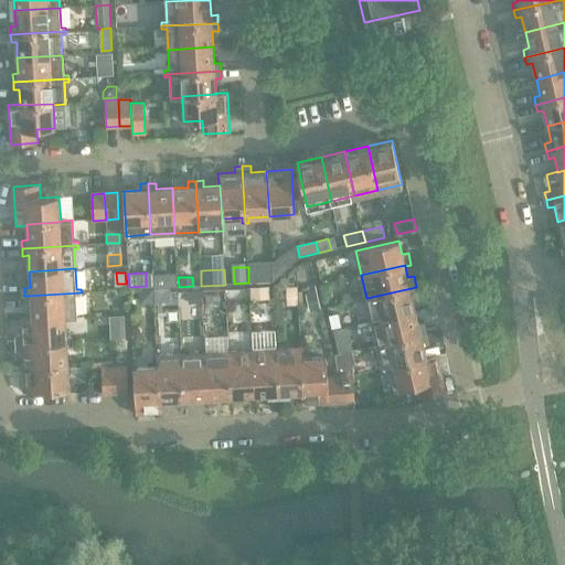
[(268,287),(249,288),(249,298),(268,297),(268,287)]
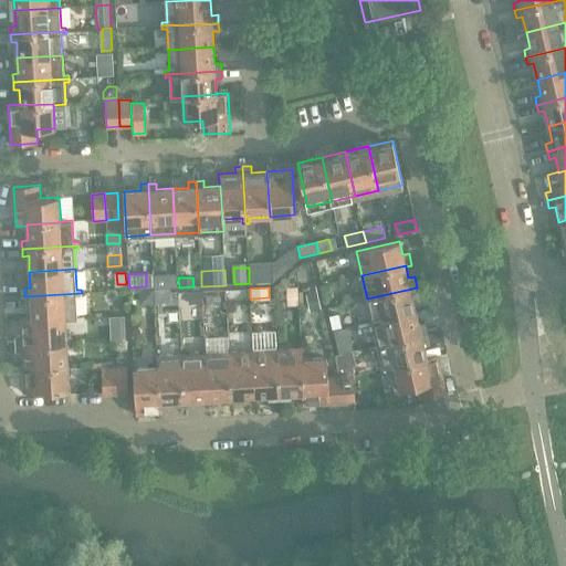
[(417,287),(367,299),(371,322),(416,312),(413,300),(419,299),(417,287)]
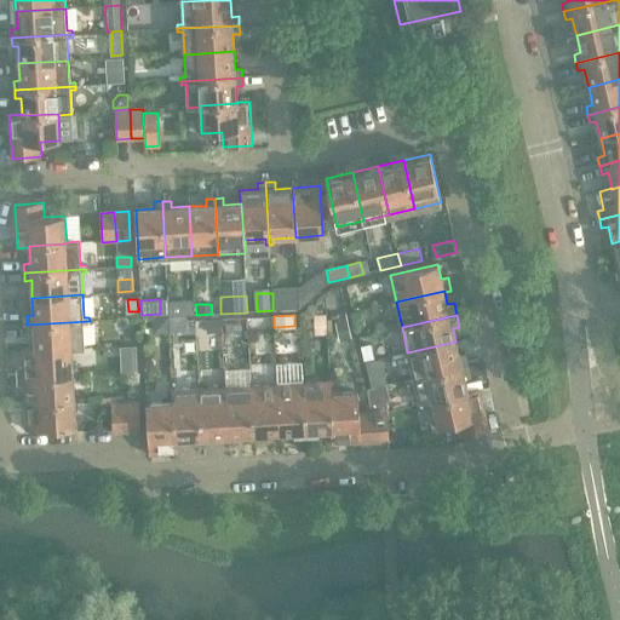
[(168,316),(151,317),(153,327),(158,332),(170,332),(168,316)]
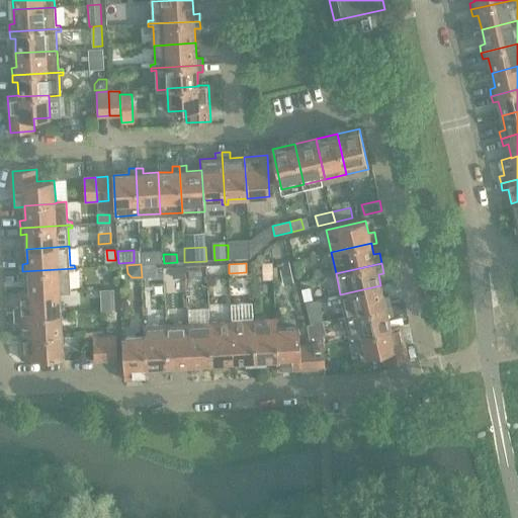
[(271,264),(263,264),(264,279),(272,279),(271,264)]
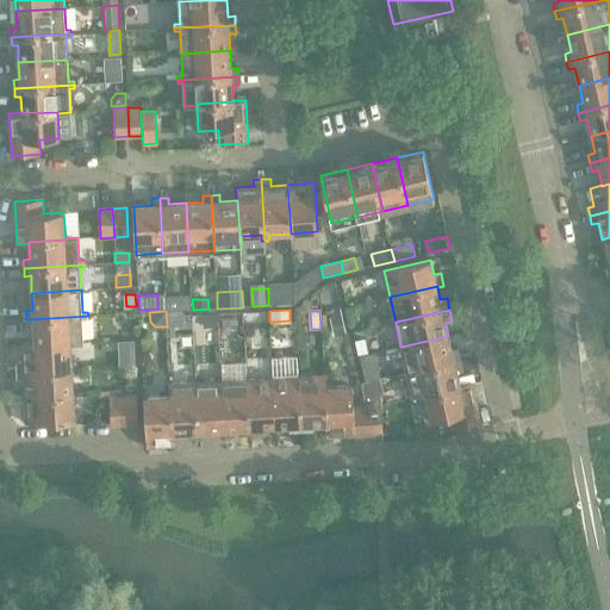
[(179,313),(169,313),(169,325),(180,325),(179,313)]
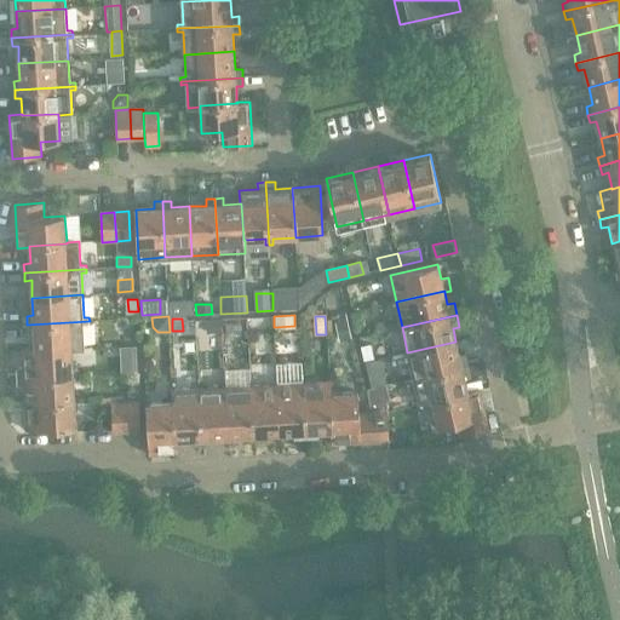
[(222,320),(206,320),(206,332),(222,332),(222,326),(222,320)]
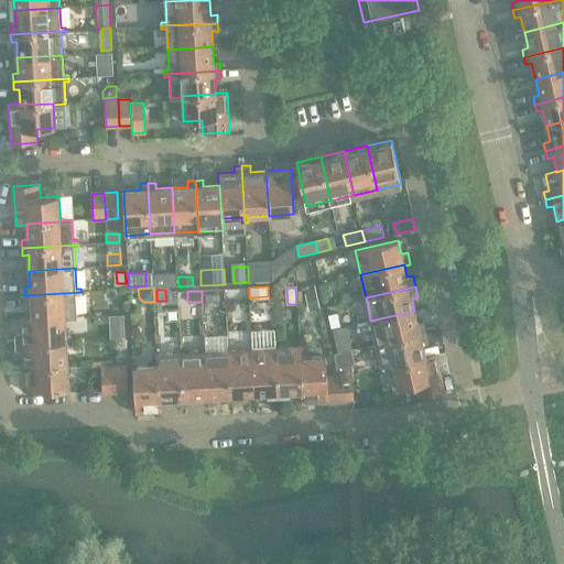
[(82,292),(24,295),(24,303),(31,302),(32,317),(32,318),(65,316),(65,317),(77,317),(76,295),(82,295),(82,292)]
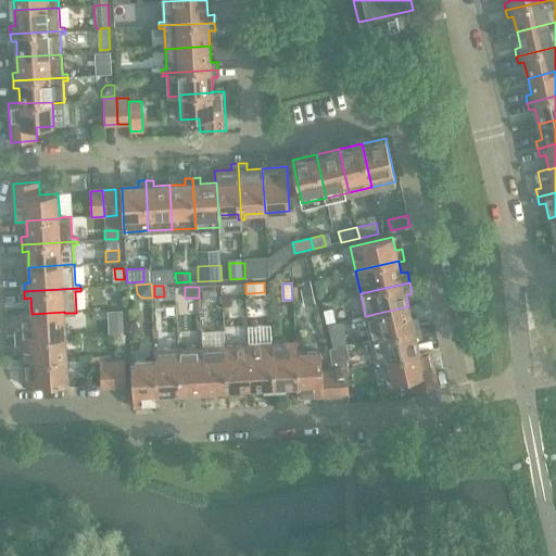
[(311,288),(302,290),(306,305),(315,303),(311,288)]
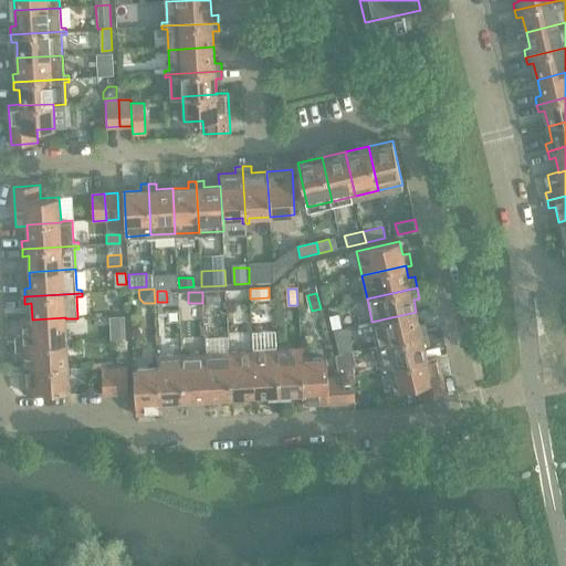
[(219,296),(202,297),(202,303),(203,307),(220,306),(219,296)]
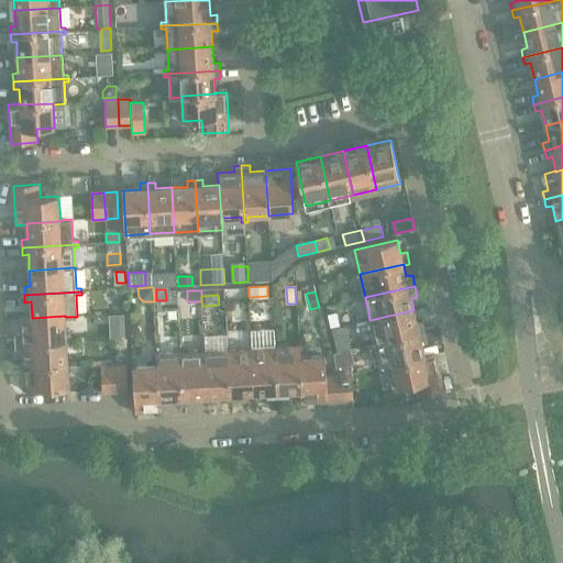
[(414,310),(370,320),(375,343),(426,332),(422,321),(417,322),(414,310)]
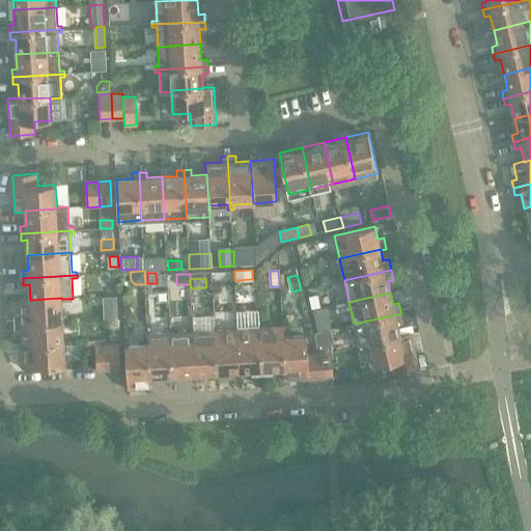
[(317,296),(309,297),(312,309),(320,307),(317,296)]
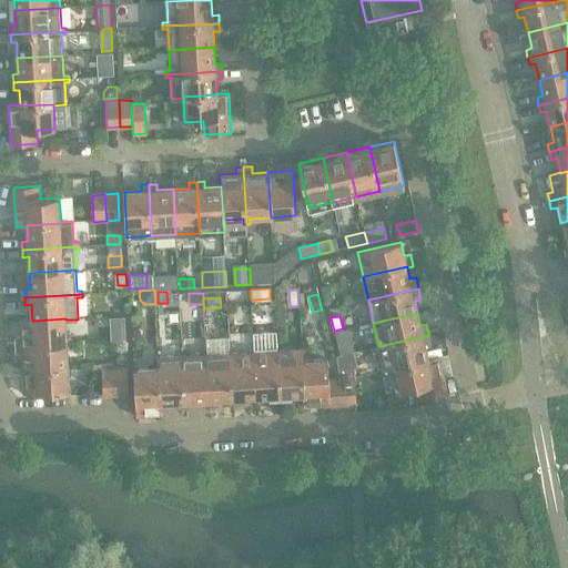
[(16,337),(16,345),(68,343),(66,320),(66,318),(32,321),(32,320),(20,320),(21,337),(16,337)]
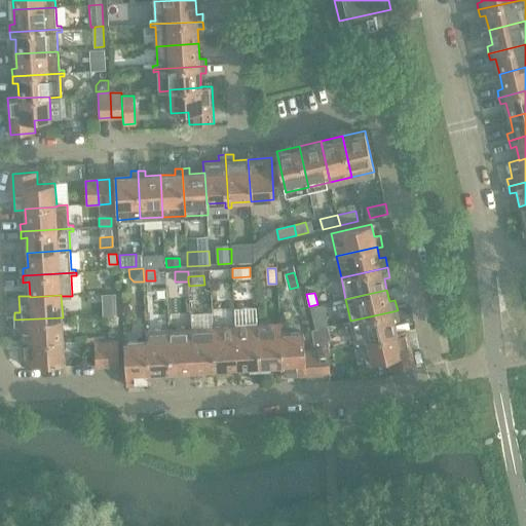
[(398,310),(350,321),(355,343),(367,341),(366,340),(397,333),(397,332),(393,322),(400,321),(398,310)]
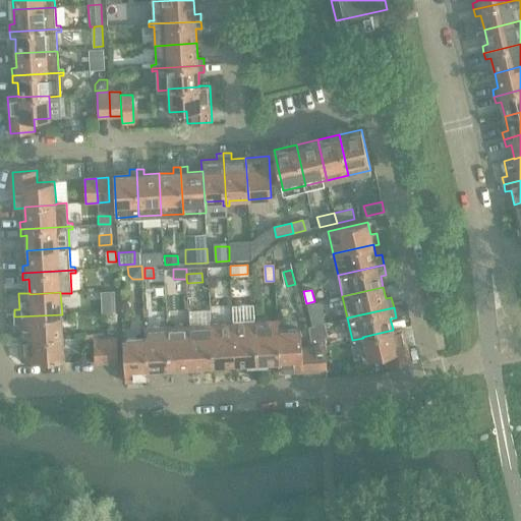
[(62,314),(14,316),(14,324),(20,324),(21,338),(63,336),(62,314)]
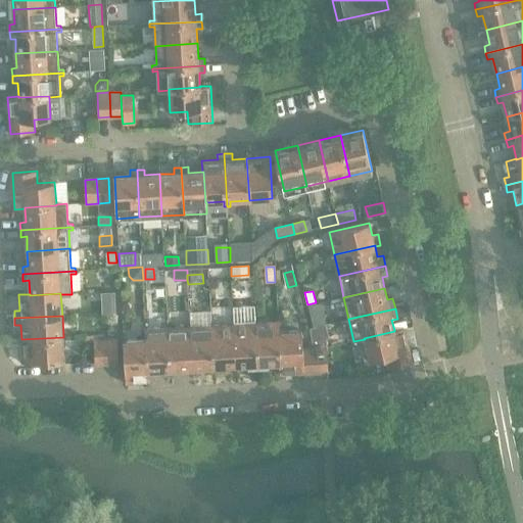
[(324,317),(311,320),(313,327),(325,324),(324,317)]
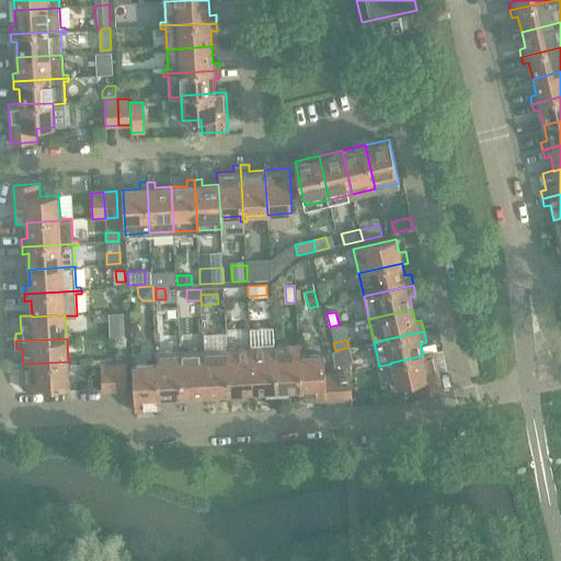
[(299,345),(275,346),(278,398),(288,397),(288,390),(299,390),(300,390),(299,356),(300,356),(299,345)]
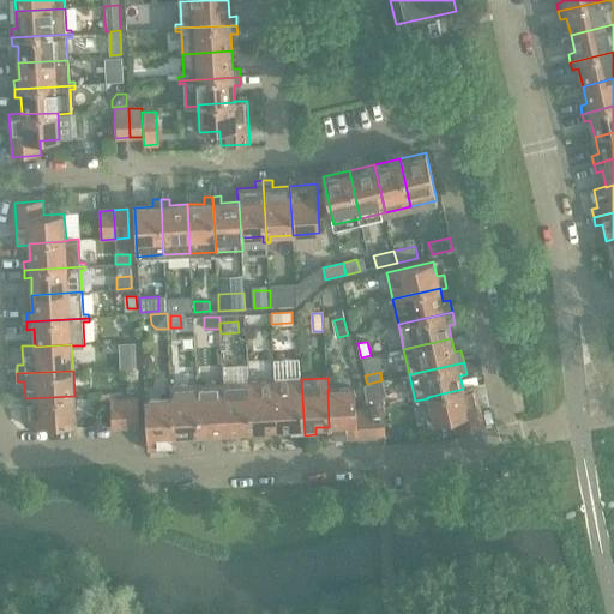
[(301,379),(275,380),(278,429),(292,429),(292,435),(305,435),(301,379)]
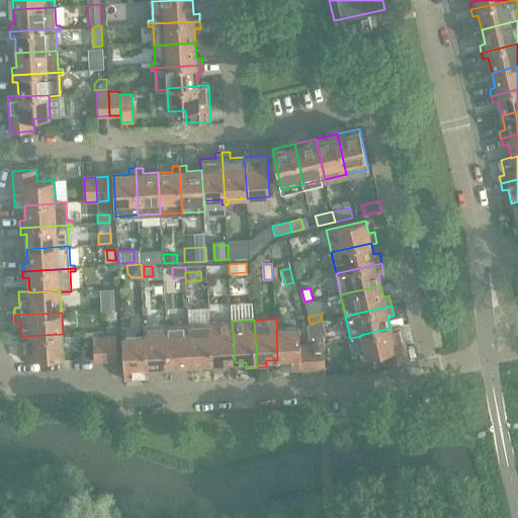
[(232,321),(210,323),(212,369),(224,369),(223,363),(235,362),(232,321)]
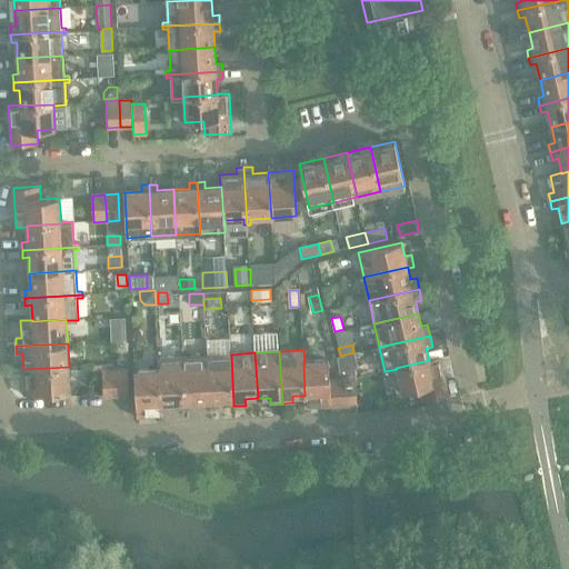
[(353,353),(336,358),(340,371),(357,367),(353,353)]
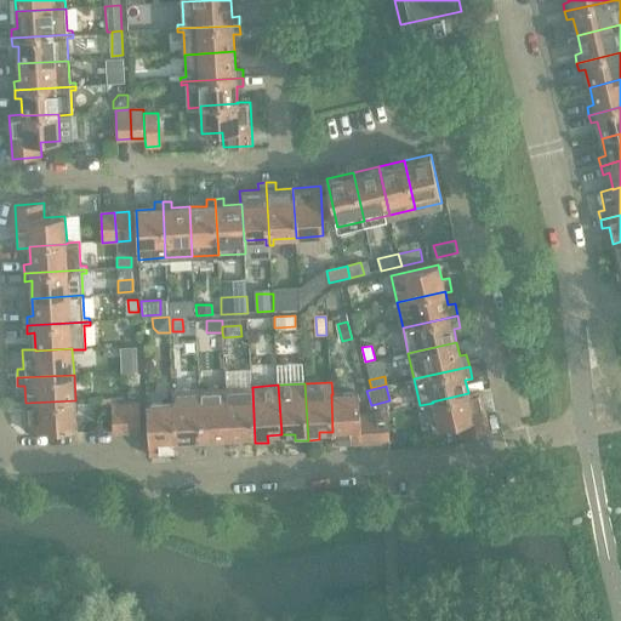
[(252,387),(226,388),(229,438),(243,437),(243,444),(255,443),(252,387)]
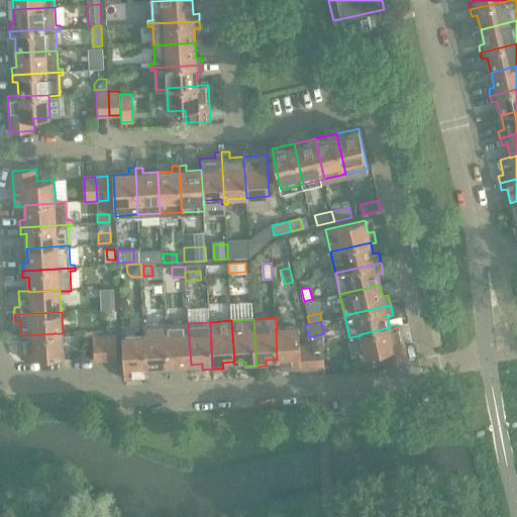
[(188,323),(166,324),(169,372),(179,371),(179,365),(191,365),(188,323)]
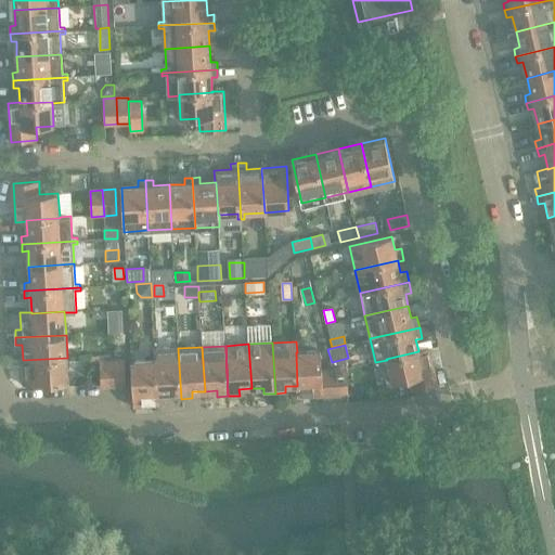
[(154,349),(154,361),(155,361),(157,394),(158,394),(170,394),(170,399),(181,399),(178,348),(154,349)]
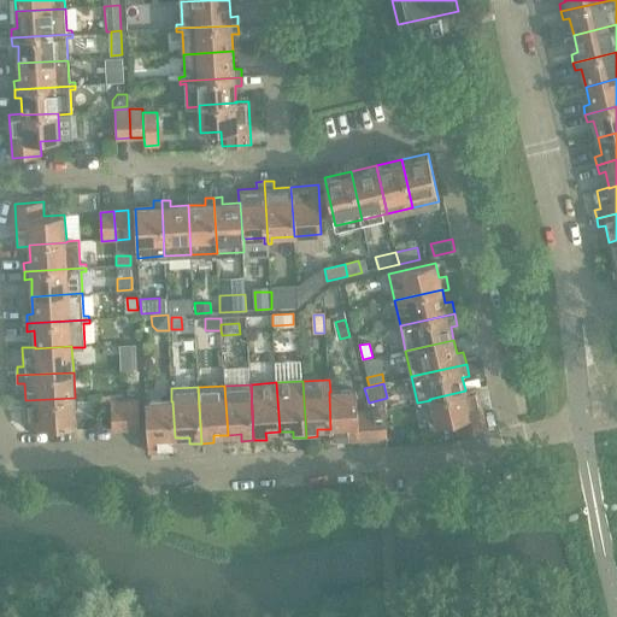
[(465,391),(429,399),(430,400),(436,425),(456,421),(459,435),(487,428),(477,387),(465,389),(465,391)]
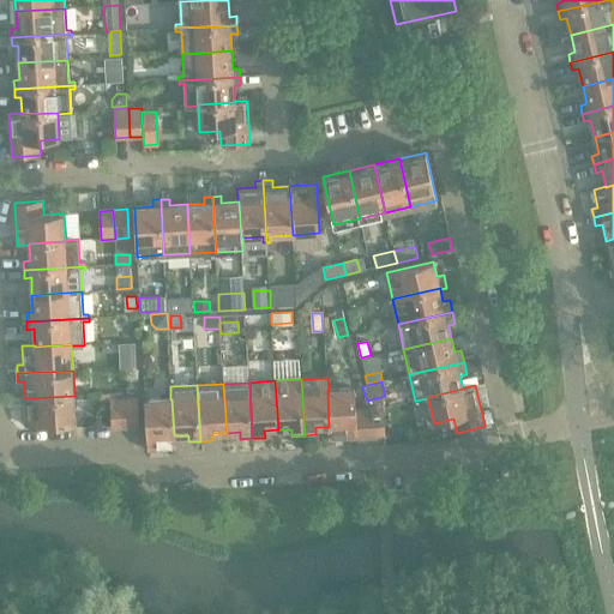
[(327,427),(329,439),(371,437),(369,408),(355,409),(354,389),(329,390),(327,390),(329,427),(327,427)]
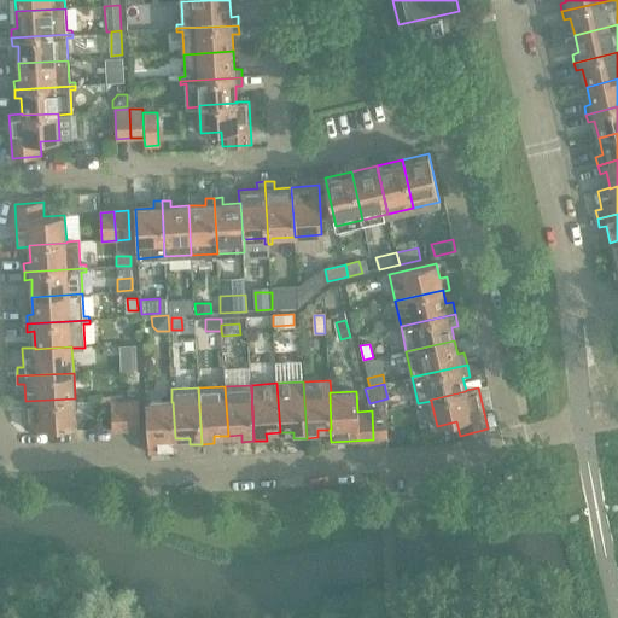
[(75,398),(25,401),(27,429),(76,426),(75,398)]
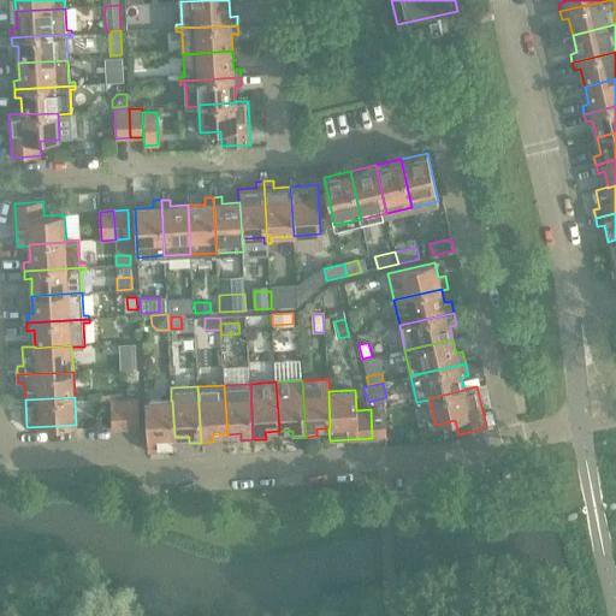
[(126,428),(124,400),(111,401),(112,430),(126,428)]
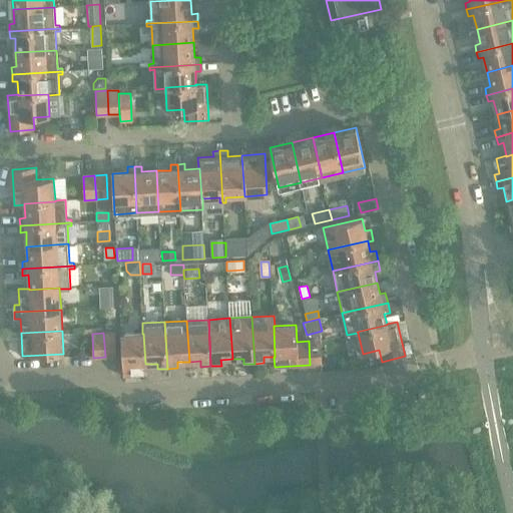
[(115,333),(103,333),(105,357),(116,357),(115,333)]
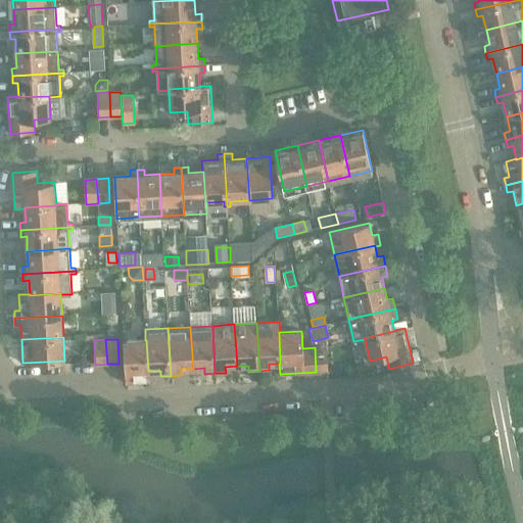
[(146,340),(145,340),(124,341),(126,383),(150,382),(149,371),(148,371),(146,340)]
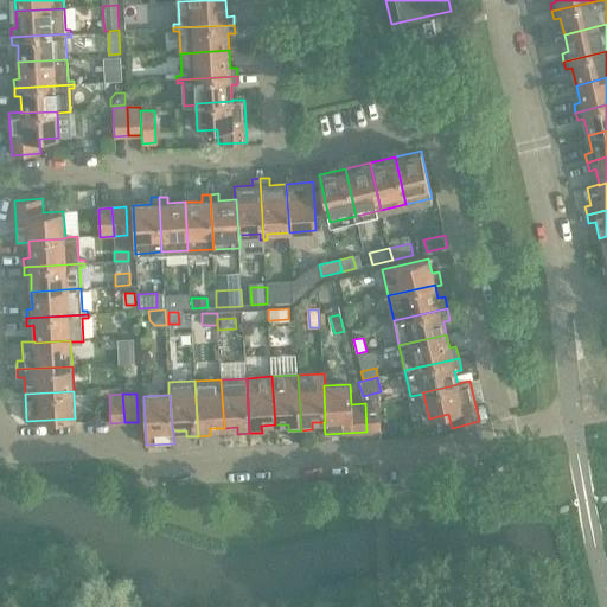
[(379,403),(365,403),(366,432),(381,432),(379,403)]
